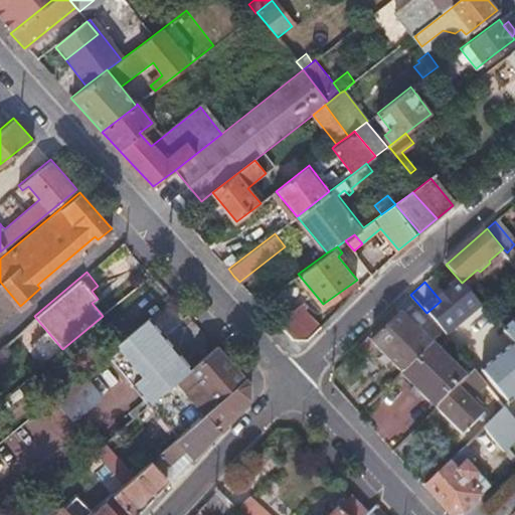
[(426,313),(410,295),(368,336),(376,344),(402,372),(403,371),(433,343),(443,333),(426,313)]
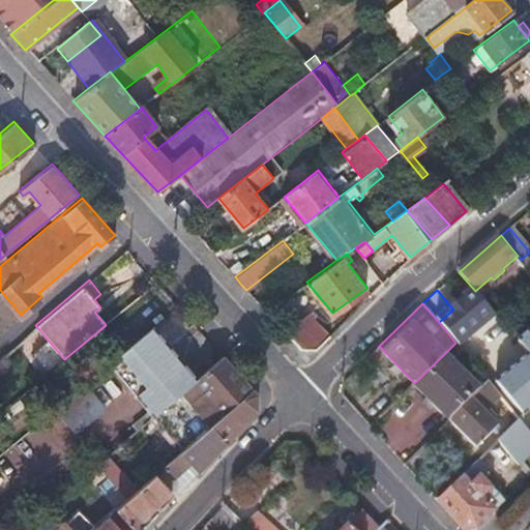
[(317,349),(324,342),(331,334),(310,313),(285,332),(300,349),(317,349)]
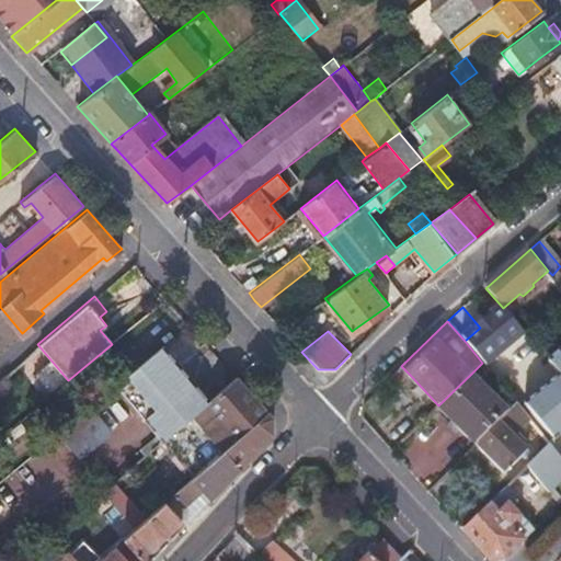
[(155,410),(173,393),(193,378),(163,344),(125,375),(130,381),(155,410)]
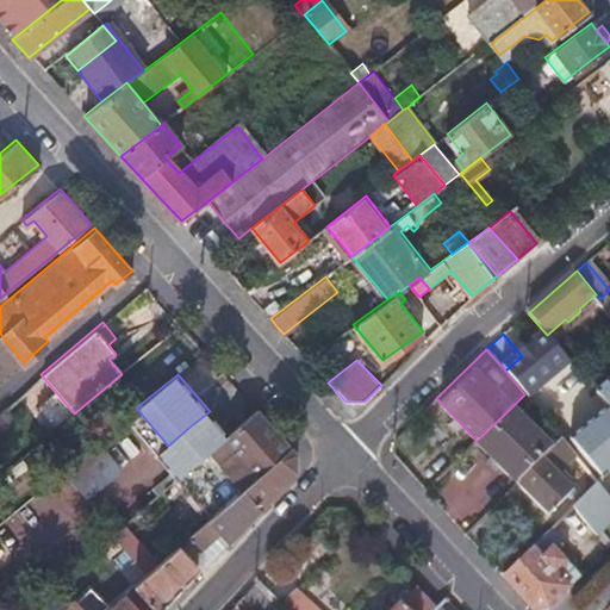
[(604,403),(609,409),(609,380),(601,390),(596,384),(591,387),(604,403)]
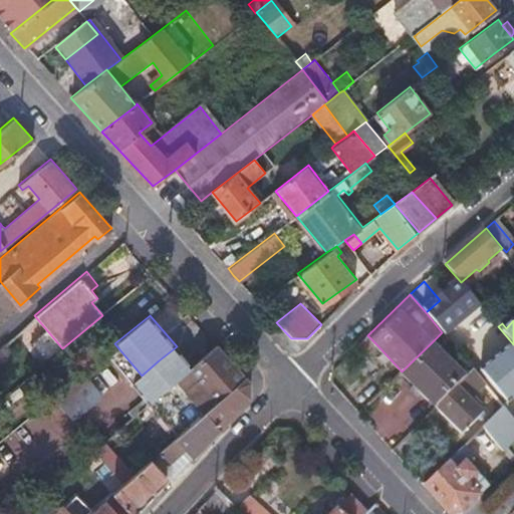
[(15,327),(11,326),(7,325),(0,330),(0,347),(18,332),(15,327)]
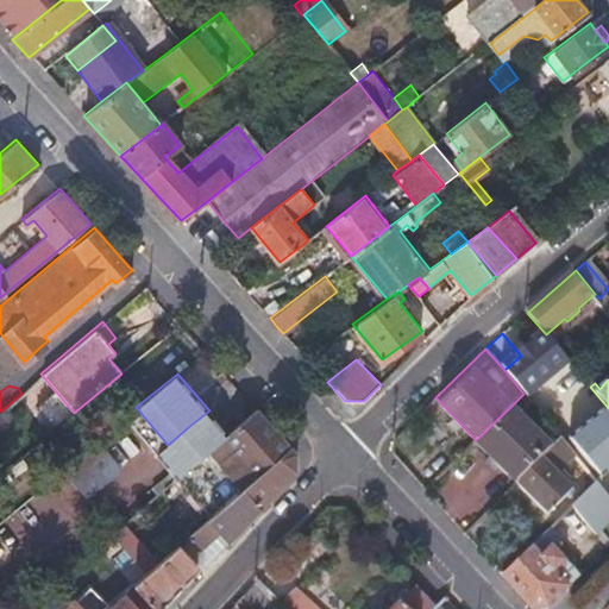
[(433,419),(445,407),(435,397),(424,408),(433,419)]
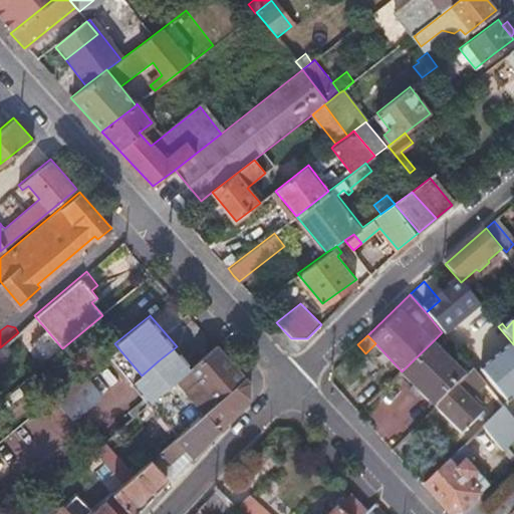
[(513,396),(513,344),(509,339),(504,343),(507,347),(482,370),(508,402),(513,396)]
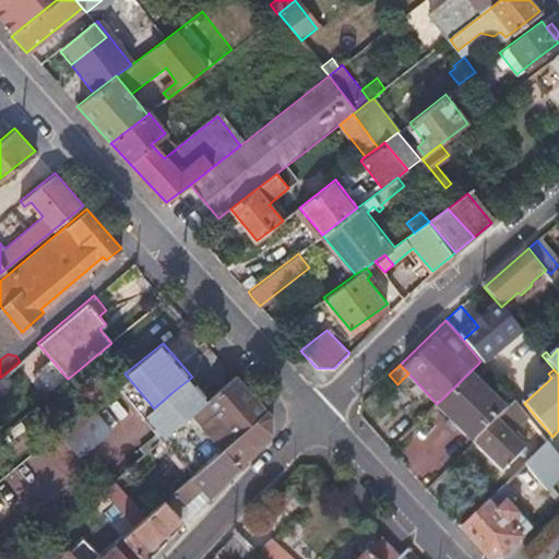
[(470,372),(438,403),(471,435),(500,406),(470,372)]
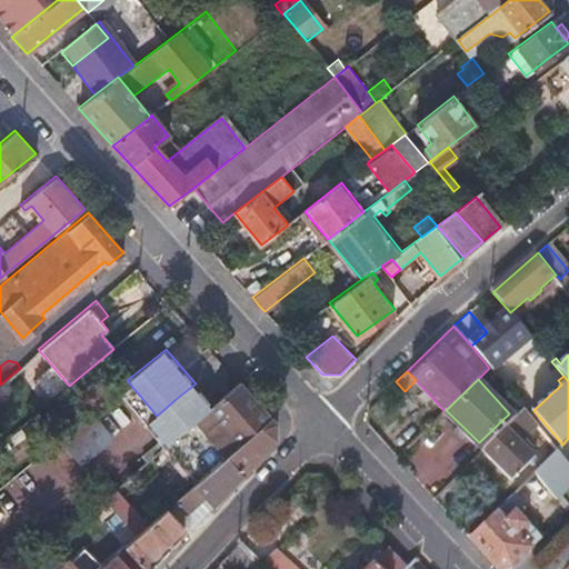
[(205,430),(226,456),(271,416),(252,396),(239,381),(212,403),(186,428),(195,439),(205,430)]
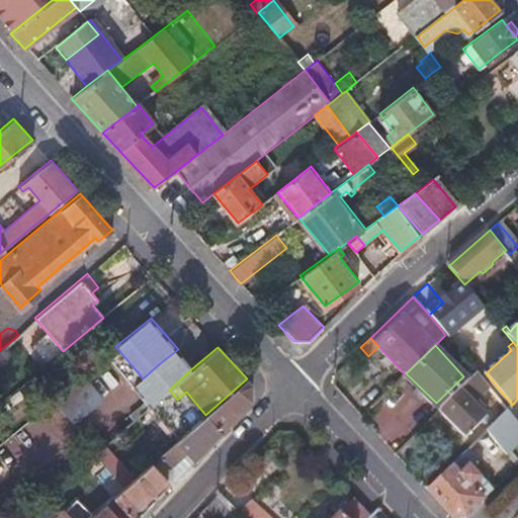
[(150,402),(152,404),(169,390),(193,367),(178,349),(160,363),(143,378),(136,384),(148,400),(150,402)]
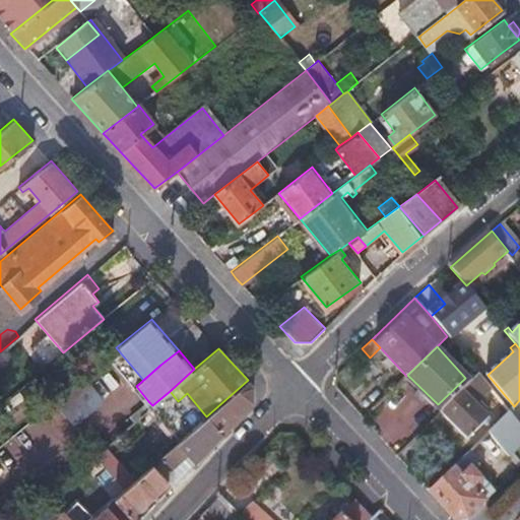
[(113,360),(136,386),(143,380),(121,353),(113,360)]
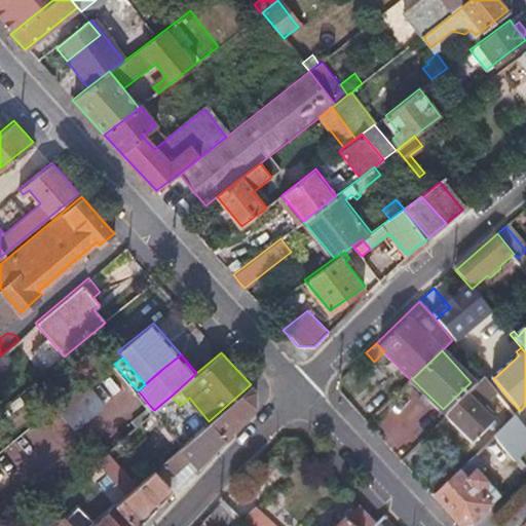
[(447,414),(461,427),(475,442),(497,420),(483,406),(496,391),(484,377),(447,414)]
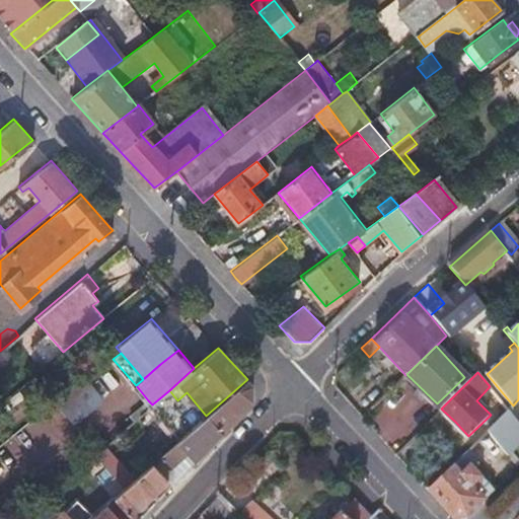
[(358,396),(371,410),(393,387),(381,373),(358,396)]
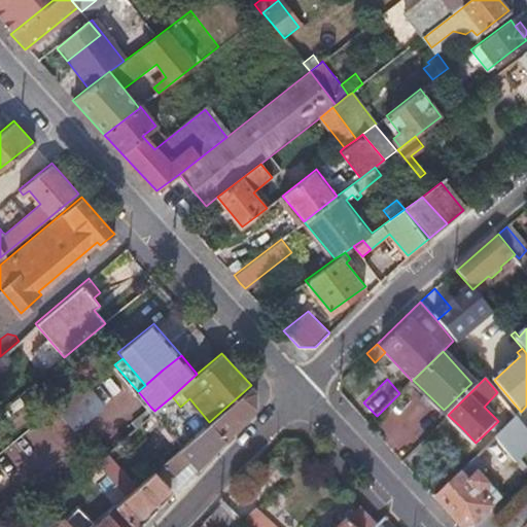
[(55,405),(65,417),(74,428),(104,403),(84,380),(55,405)]
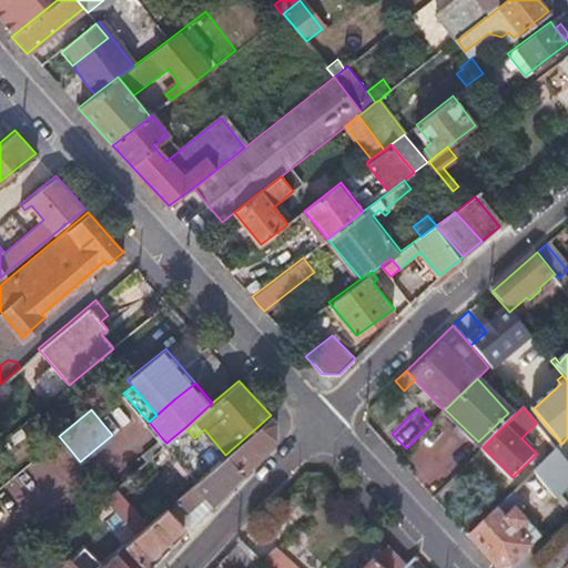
[(271,415),(225,455),(241,474),(275,437),(276,421),(271,415)]
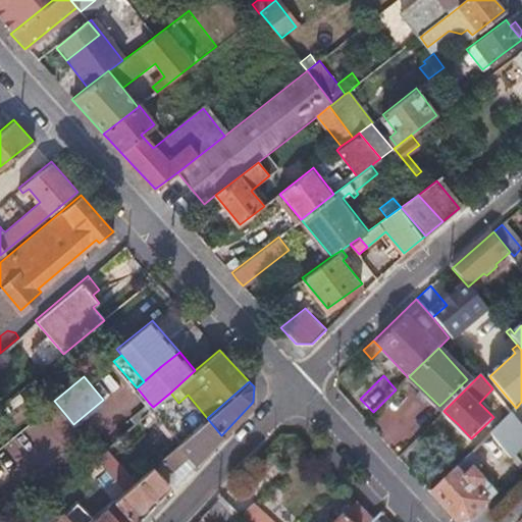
[(153,407),(151,405),(149,403),(132,416),(136,421),(153,407)]
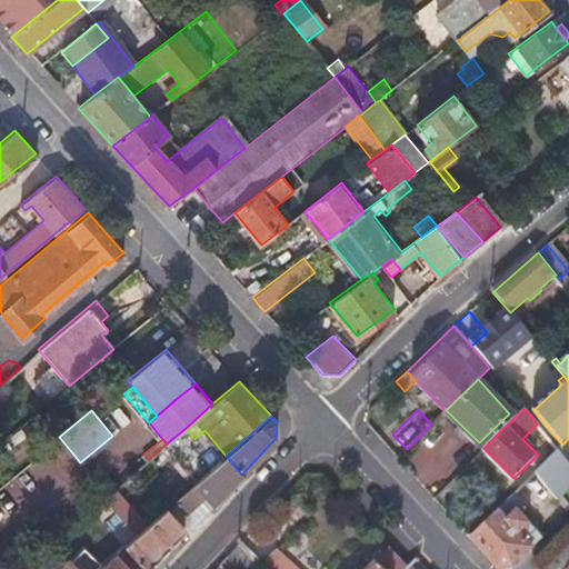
[(568,461),(558,449),(547,460),(535,471),(555,495),(558,498),(568,487),(568,461)]
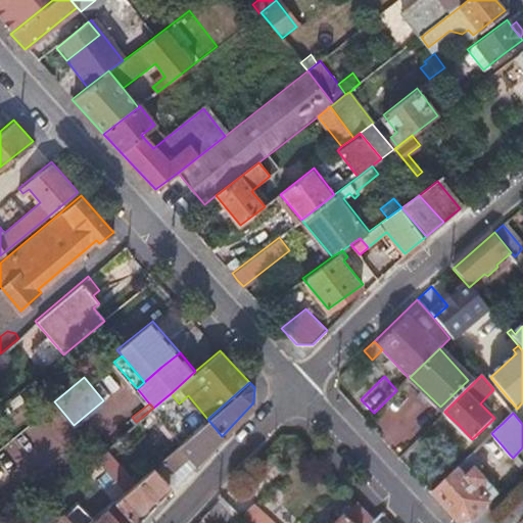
[(222,436),(207,419),(152,467),(169,484),(172,488),(182,478),(175,468),(187,457),(195,465),(222,436)]
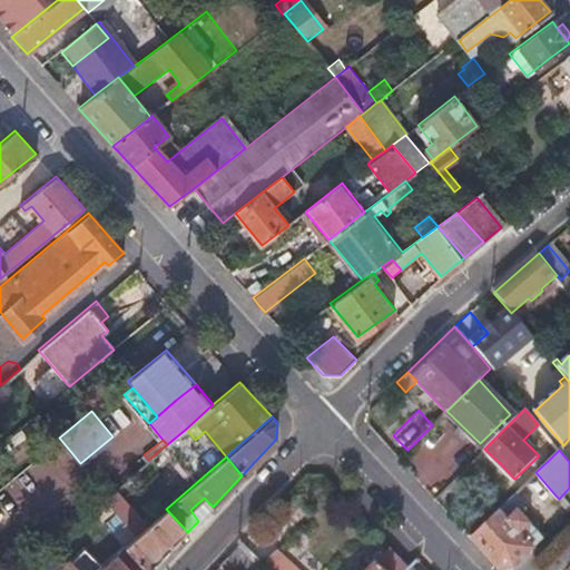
[(538,512),(556,495),(536,472),(518,489),(538,512)]
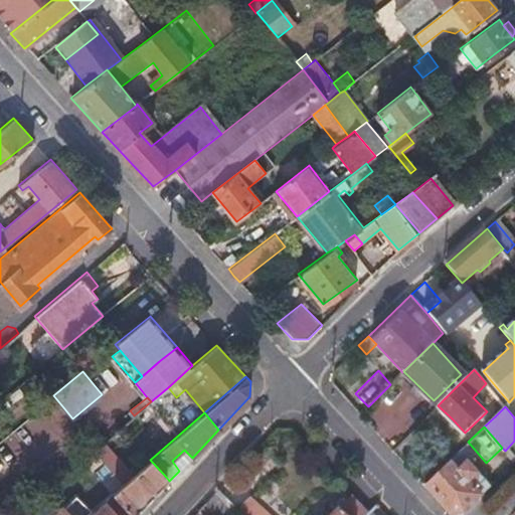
[(490,486),(479,475),(468,463),(471,460),(466,455),(471,450),(466,445),(423,484),(449,511),(464,513),(490,486)]
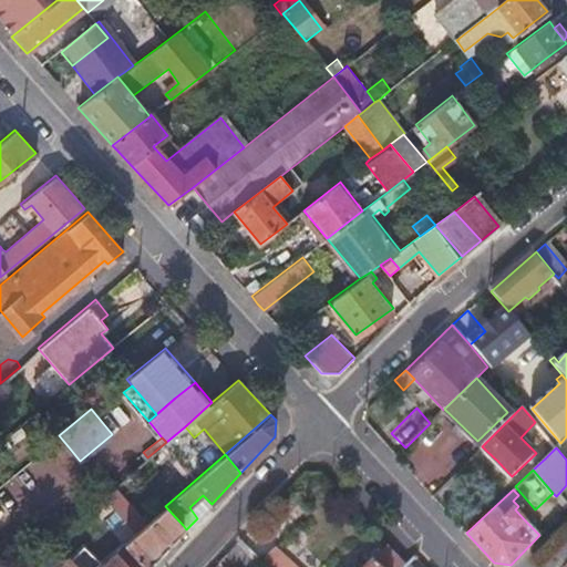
[(263,562),(268,566),(294,566),(274,547),(272,548),(261,538),(296,504),(284,493),(239,539),(263,562)]
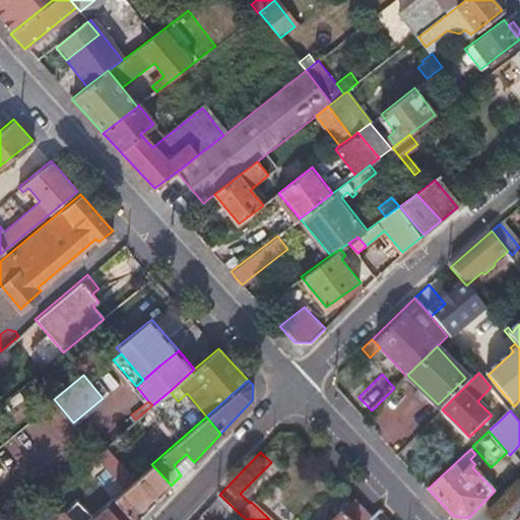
[(174,465),(181,475),(194,462),(186,454),(174,465)]
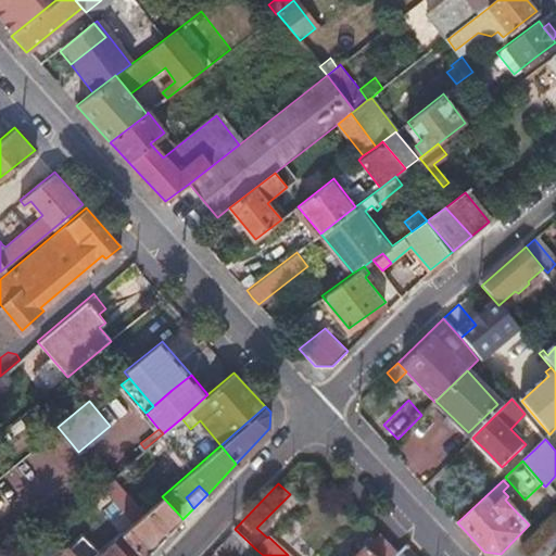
[(114,540),(127,555),(147,555),(141,548),(179,515),(162,496),(152,506),(143,513),(114,540)]
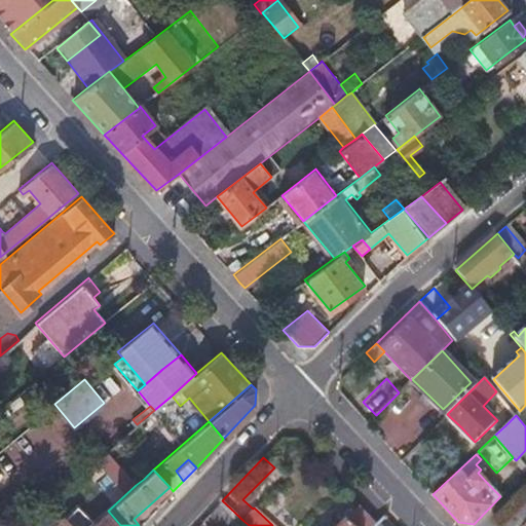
[(138,472),(129,478),(136,485),(144,479),(138,472)]
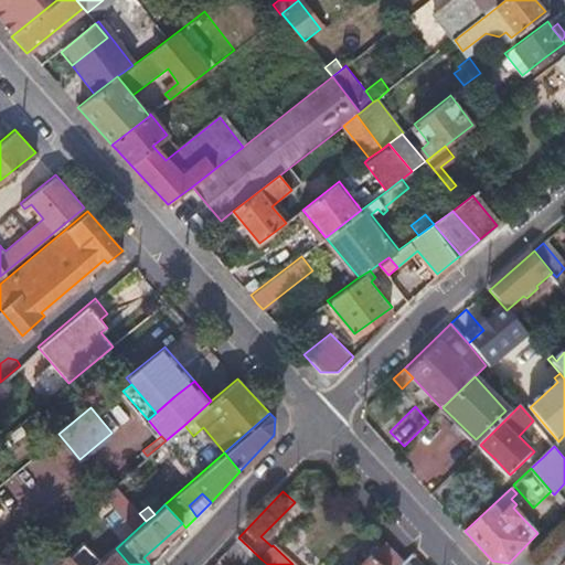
[(237,564),(255,564),(262,560),(238,537),(215,562),(219,564),(234,564),(236,563),(237,564)]
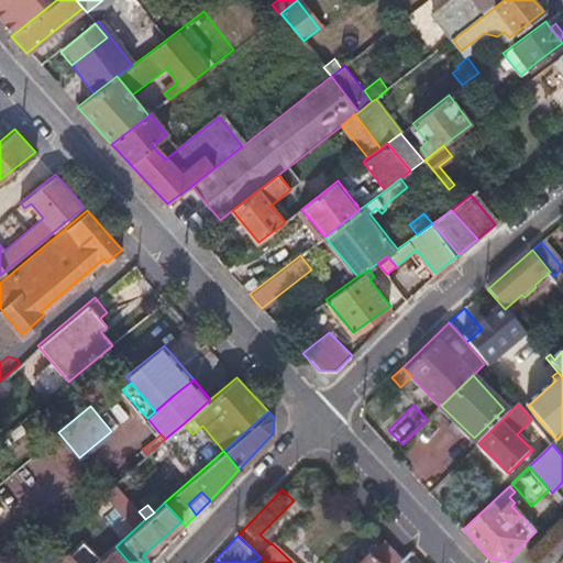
[(396,562),(401,560),(386,542),(370,558),(367,555),(359,562),(396,562)]
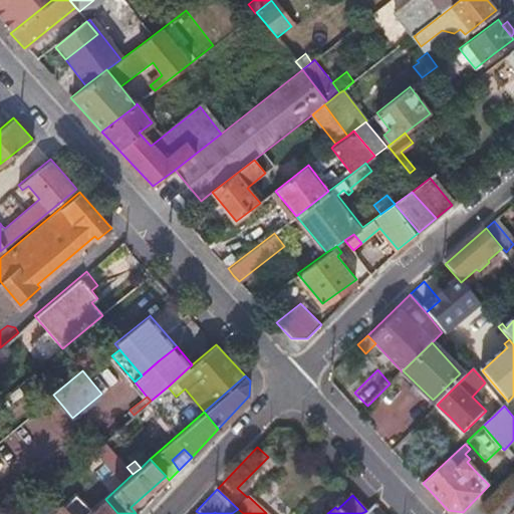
[(117,513),(105,499),(87,513),(117,513)]
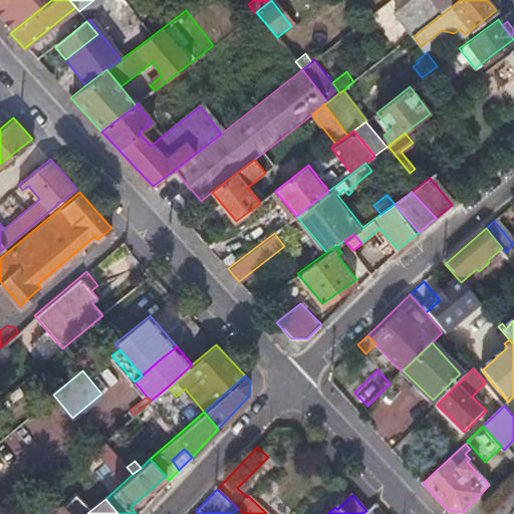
[(73,513),(63,504),(53,513),(73,513)]
